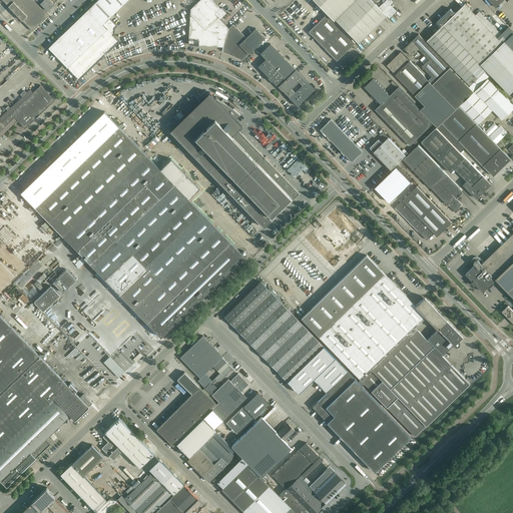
[(1,0),(19,17),(32,31),(49,14),(35,0),(1,0)]
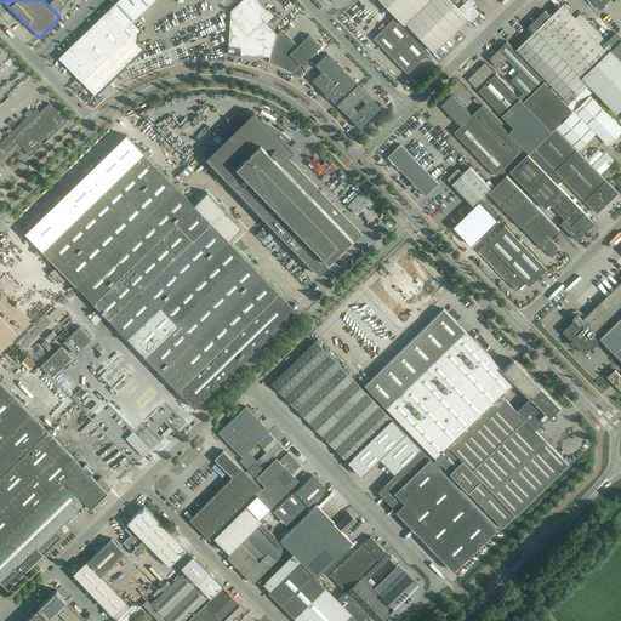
[(62,16),(70,9),(62,0),(43,0),(47,5),(50,4),(62,16)]
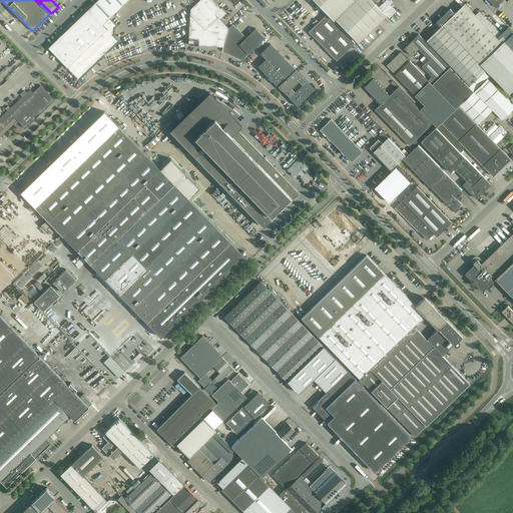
[(109,18),(128,0),(97,0),(48,48),(79,79),(119,41),(113,35),(114,34),(114,28),(117,25),(109,18)]
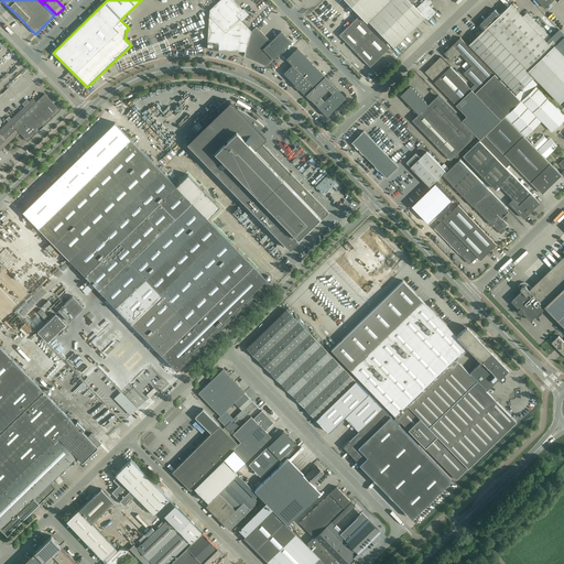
[(207,49),(246,52),(251,31),(242,21),(249,14),(243,9),(242,10),(232,0),(219,0),(209,10),(207,49)]
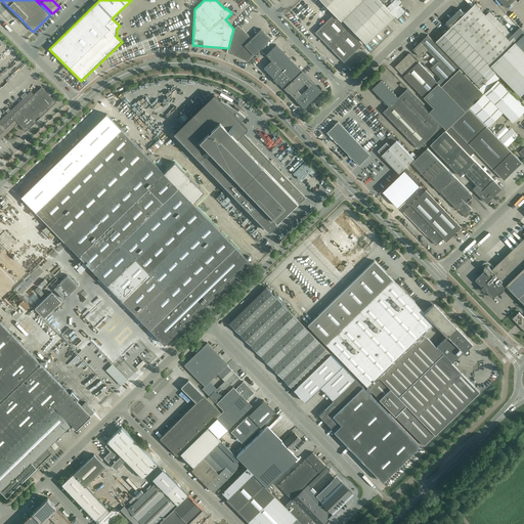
[(397,18),(405,11),(398,5),(401,2),(399,0),(394,0),(391,4),(387,7),(380,0),(321,0),(341,19),(342,18),(365,43),(394,15),(397,18)]
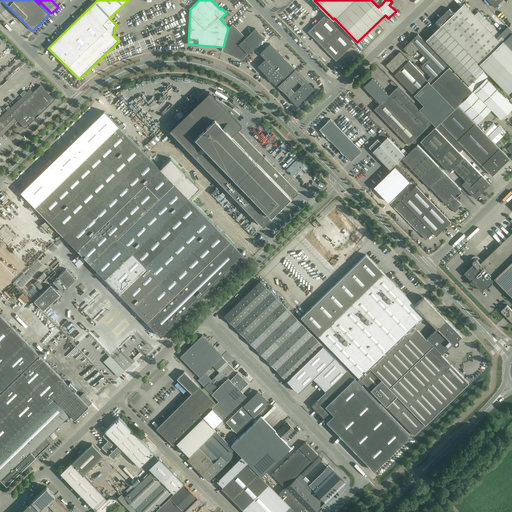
[(509,93),(511,89),(511,48),(504,41),(506,39),(502,36),(498,39),(464,3),(454,13),(450,8),(444,14),(436,22),(441,26),(426,40),(470,85),(486,69),(509,93)]
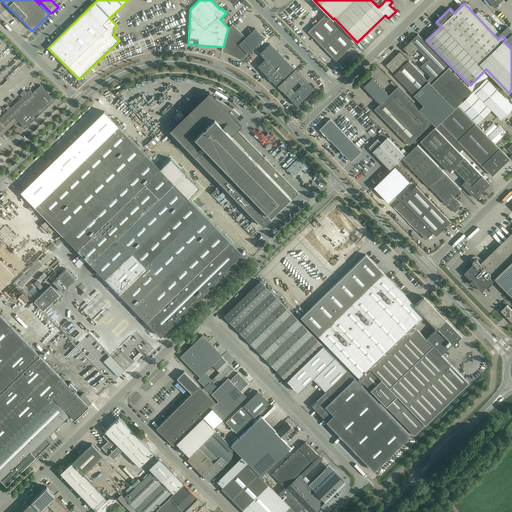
[(322,46),(340,28),(326,14),(308,31),(322,46)]
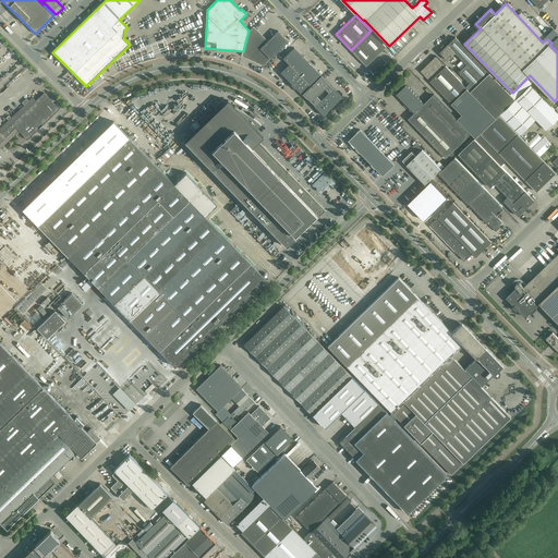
[(264,65),(288,41),(278,31),(267,41),(253,26),(249,31),(243,51),(242,56),(264,65)]
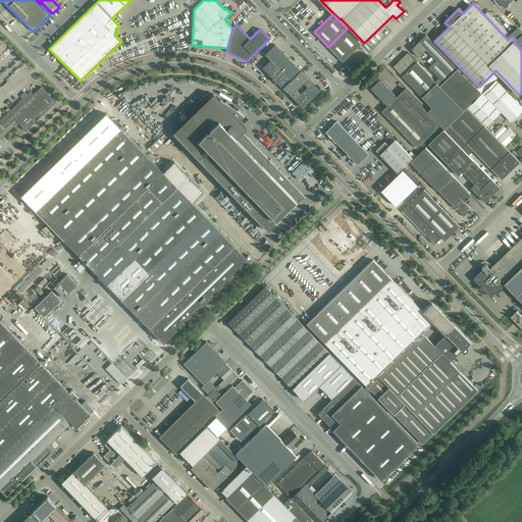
[(347,29),(328,47),(343,61),(361,44),(347,29)]
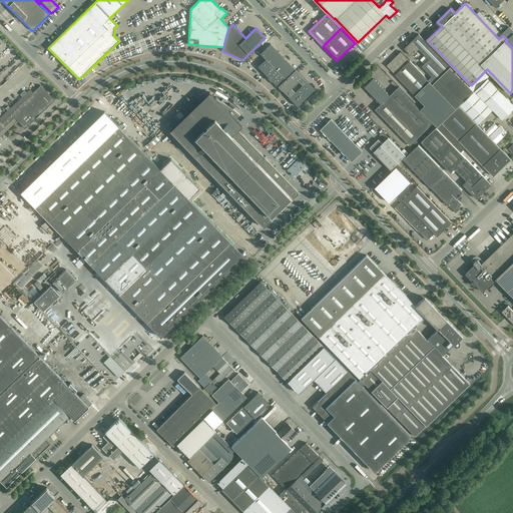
[(456,108),(474,91),(419,34),(405,48),(412,55),(419,49),(429,59),(422,66),(436,80),(433,84),(401,51),(387,65),(425,105),(424,106),(421,109),(399,86),(390,95),(375,79),(373,79),(366,85),(366,88),(381,103),(376,109),(410,145),(434,122),(437,126),(456,108)]
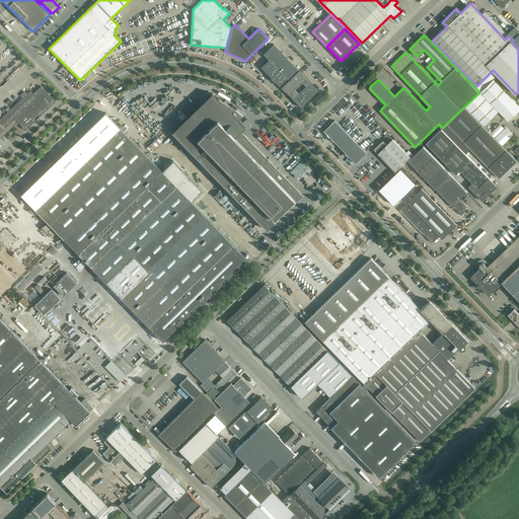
[(289,80),(299,71),(274,45),(263,55),(269,60),(262,67),(280,86),(287,79),(289,80)]
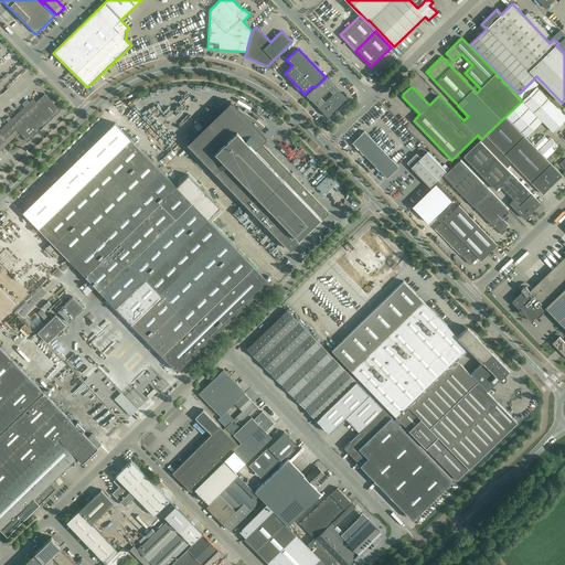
[(341,93),(337,88),(329,81),(326,76),(307,95),(310,99),(311,98),(319,107),(319,108),(328,117),(332,114),(331,113),(338,107),(340,105),(342,103),(343,103),(347,99),(343,95),(341,93)]
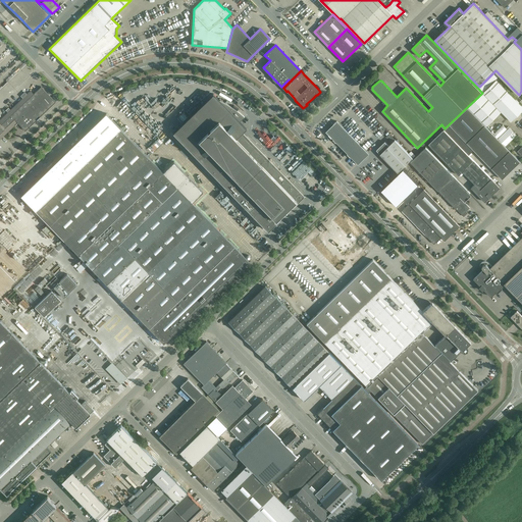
[(521,105),(497,80),(483,92),(502,111),(511,121),(521,110),(521,105)]
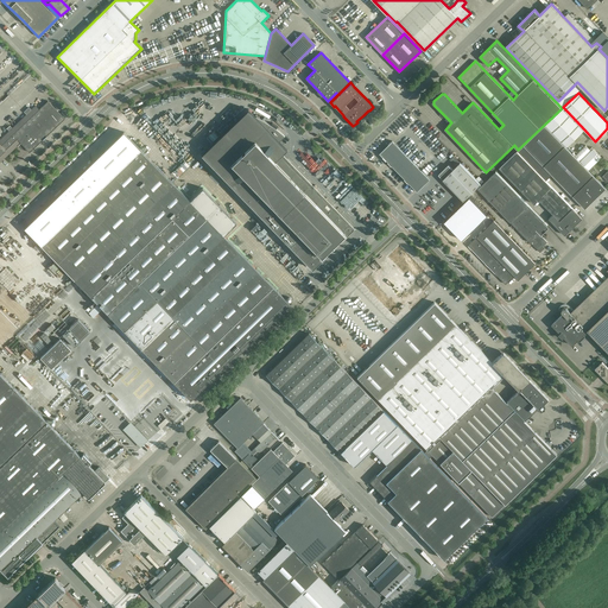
[(20,121),(12,128),(32,150),(64,119),(48,101),(39,109),(36,106),(31,109),(29,107),(24,112),(26,114),(20,121)]
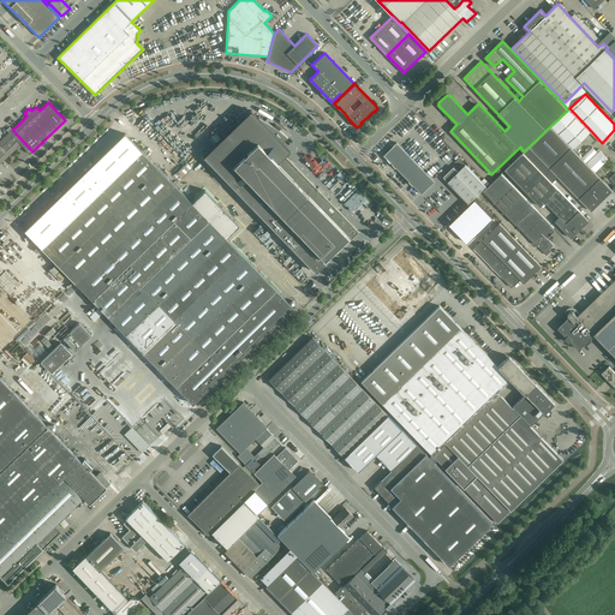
[(573,148),(591,131),(569,108),(551,125),(573,148)]
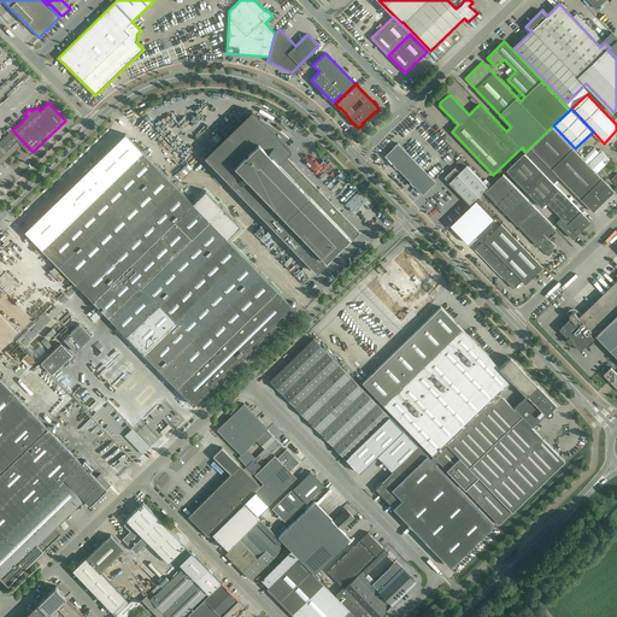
[(153,128),(159,135),(181,118),(174,110),(153,128)]
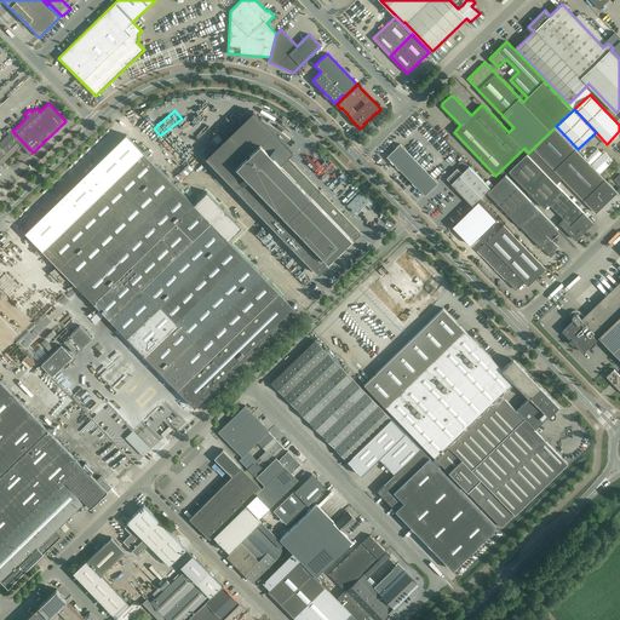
[(285,144),(291,139),(286,135),(276,127),(262,116),(253,112),(205,158),(319,274),(334,259),(332,257),(348,241),(350,244),(361,233),(287,158),(293,153),(285,144)]
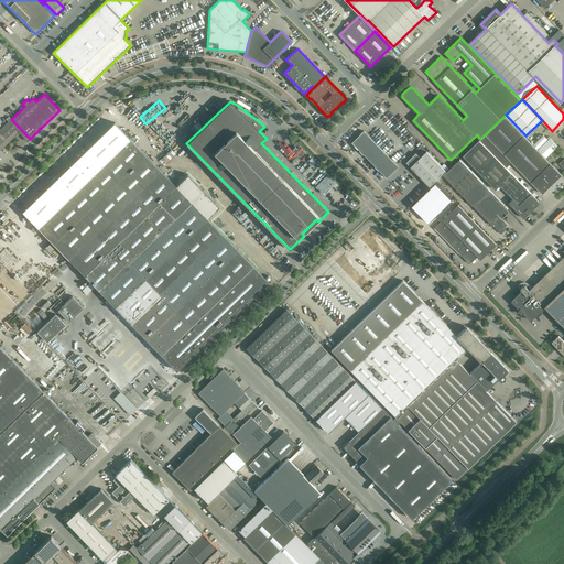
[(480,140),(499,159),(505,154),(543,194),(562,175),(505,116),(480,140)]
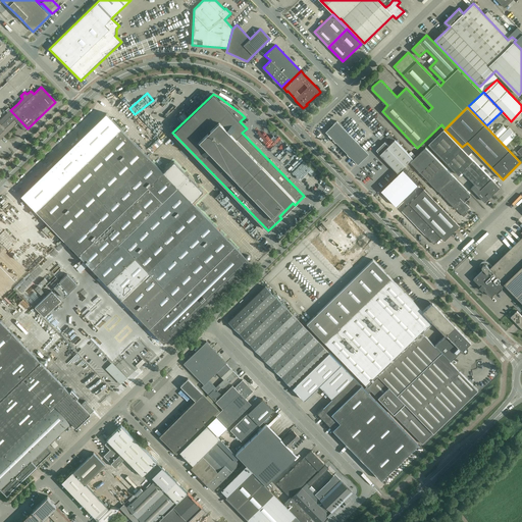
[(0,133),(2,132),(5,135),(17,122),(25,131),(28,128),(10,110),(9,108),(6,111),(8,112),(0,119),(0,133)]
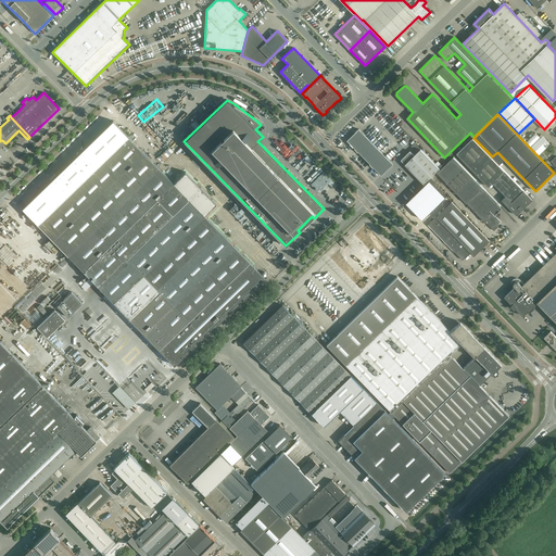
[(265,278),(230,241),(203,214),(215,203),(185,171),(173,182),(113,121),(23,209),(135,324),(139,329),(164,354),(168,359),(174,365),(265,278)]
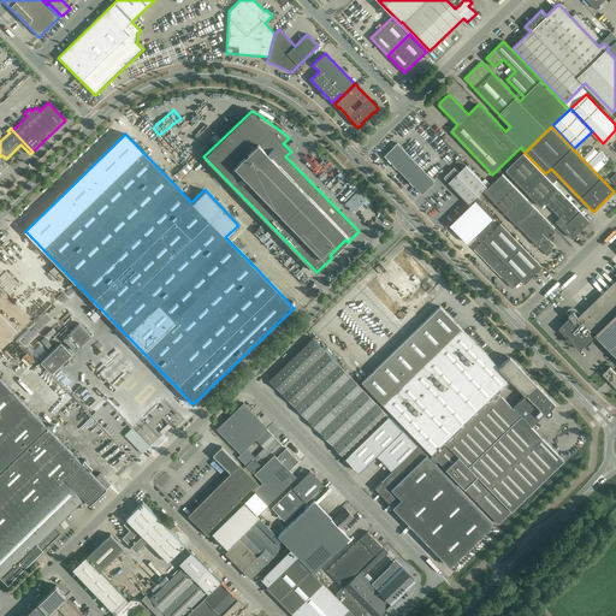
[(422,195),(434,182),(397,143),(384,155),(422,195)]
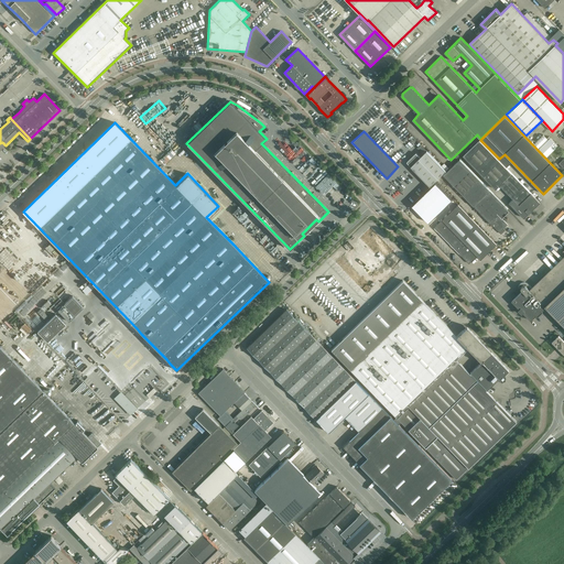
[(538,150),(546,158),(559,145),(550,138),(538,150)]
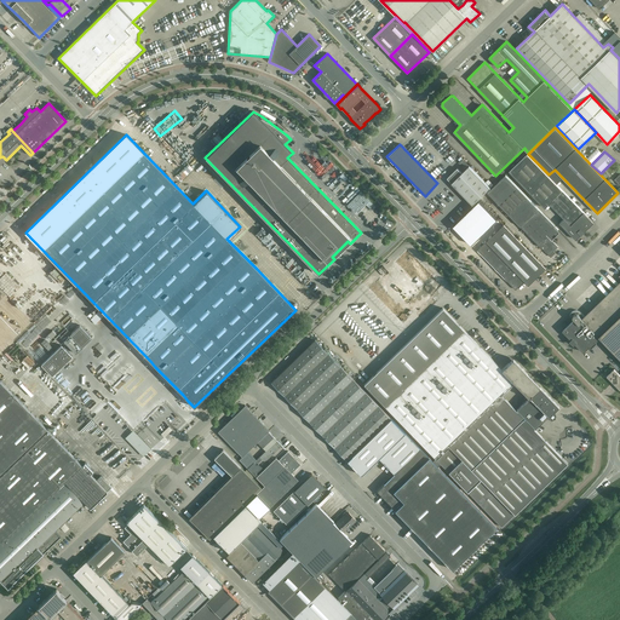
[(564,218),(560,223),(577,240),(590,227),(593,223),(584,212),(563,190),(527,154),(510,171),(545,208),(550,204),(564,218)]
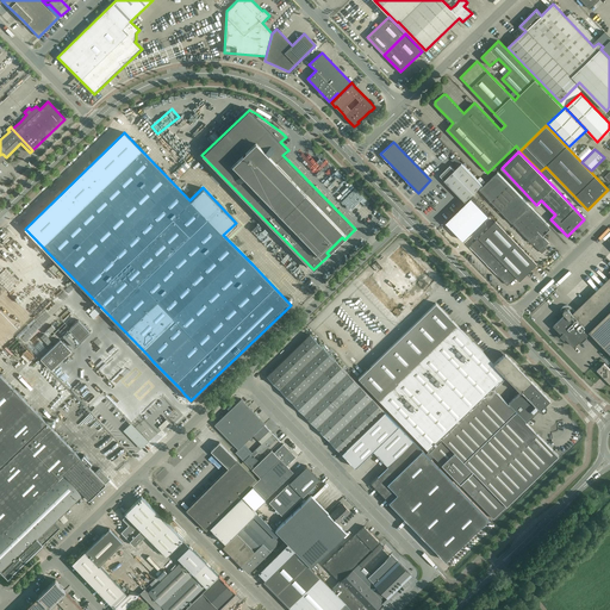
[(466,201),(483,185),(460,161),(453,168),(450,166),(440,175),(466,201)]
